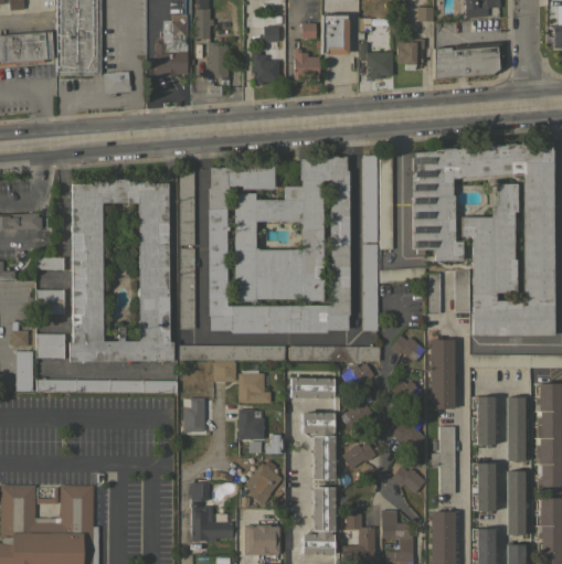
[(10,10),(9,0),(23,0),(24,9),(10,10)]
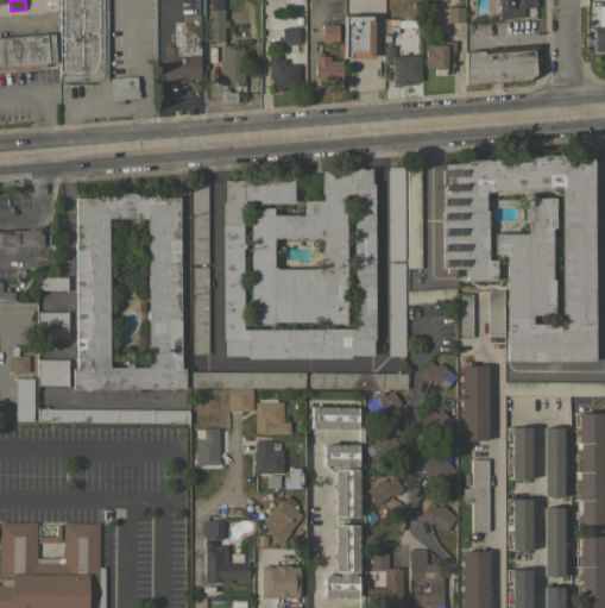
[(109,0),(109,81),(62,81),(62,0),(109,0)]
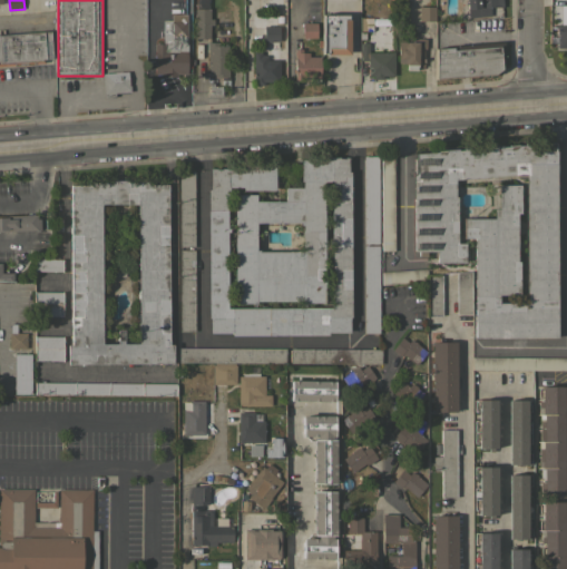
[(504,0),(505,7),(481,9),(469,10),(469,5),(467,5),(467,0),(504,0)]
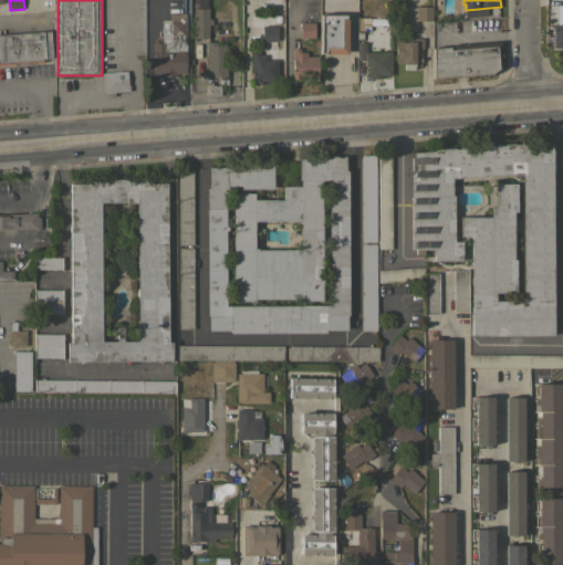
[(418,7),(434,7),(434,21),(418,21),(418,7)]
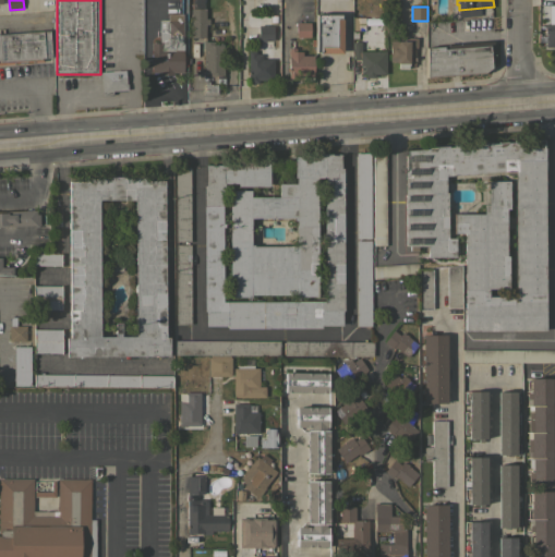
[(345,53),(322,53),(322,52),(317,52),(317,15),(342,15),(342,20),(345,20),(345,53)]
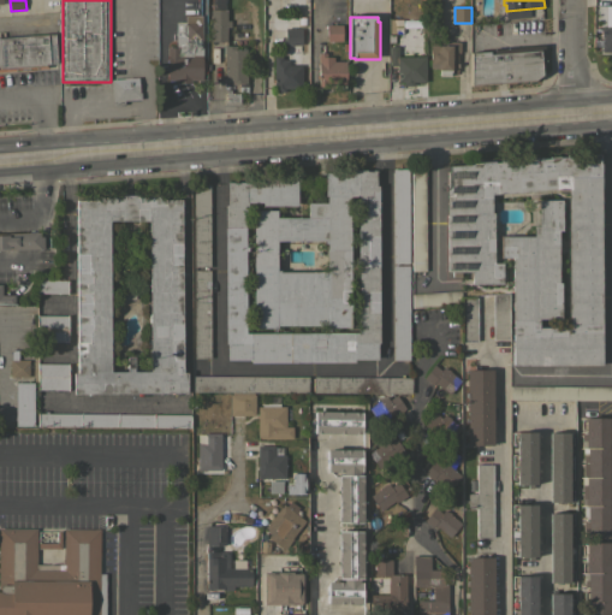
[(229,36),(226,36),(226,37),(213,37),(213,18),(229,18),(229,36)]
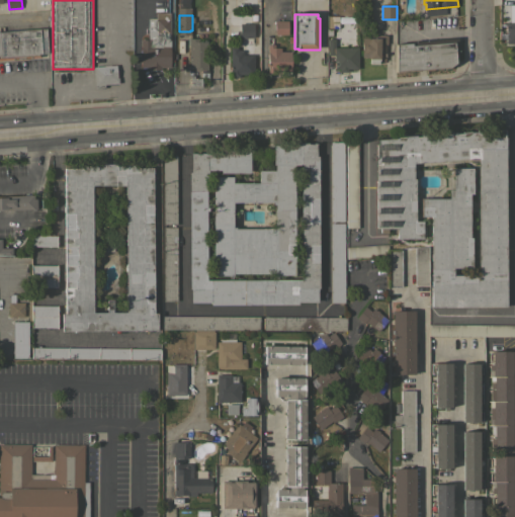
[(171,19),(172,33),(172,68),(162,68),(162,70),(150,70),(150,68),(148,68),(148,70),(143,70),(143,40),(150,40),(150,19),(171,19)]
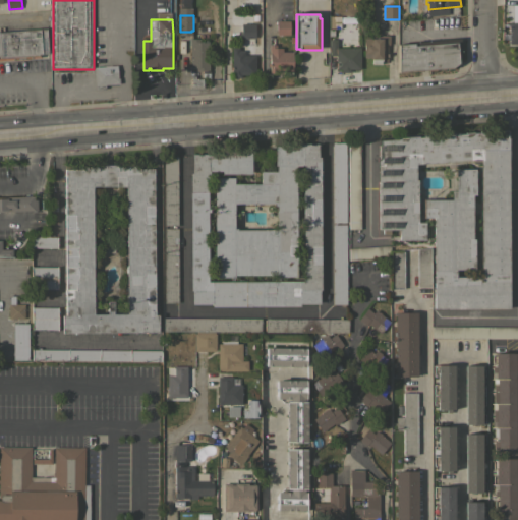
[(291,21),(291,35),(279,36),(278,21),(291,21)]
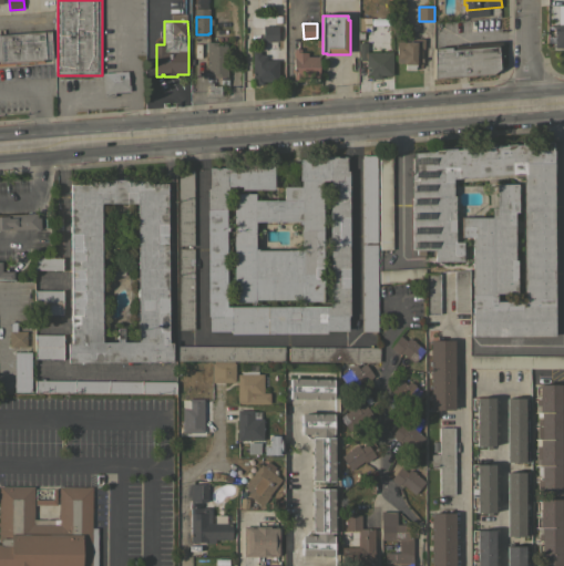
[(280,27),(284,27),(284,41),(280,41),(280,81),(265,82),(265,85),(255,85),(254,52),(262,52),(262,55),(267,55),(267,51),(266,51),(266,47),(267,47),(267,42),(265,42),(265,27),(280,27)]
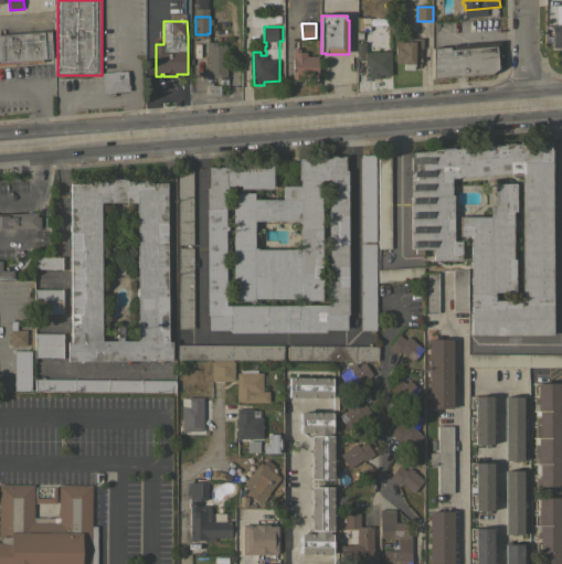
[(54,59),(45,60),(46,63),(0,66),(0,35),(52,32),(54,59)]
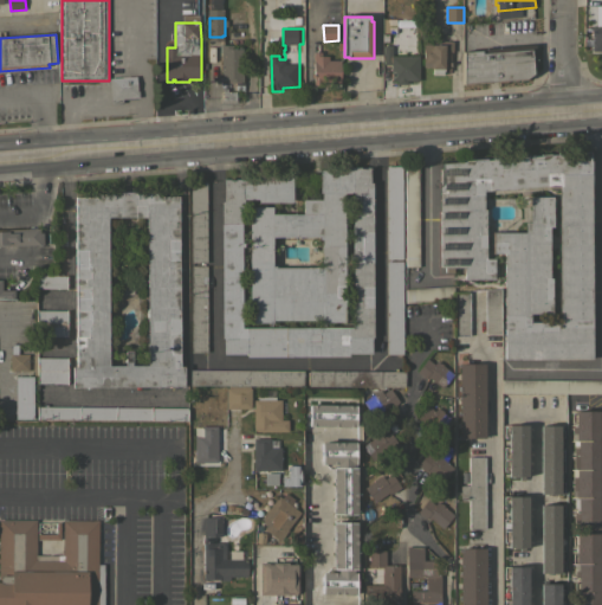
[(445,72),(445,76),(434,76),(434,68),(425,68),(425,45),(442,45),(442,42),(454,42),(454,52),(452,52),(452,72),(445,72)]
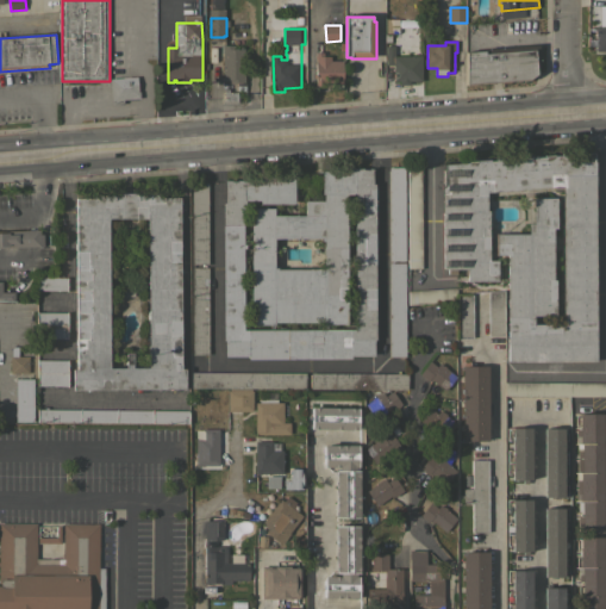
[(236,45),(236,49),(247,49),(247,84),(231,84),(231,80),(225,80),(224,45),(236,45)]
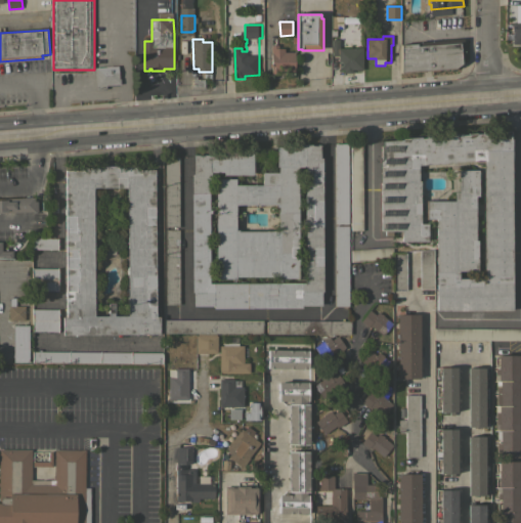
[(402,73),(402,45),(465,39),(466,53),(462,53),(463,64),(457,69),(402,73)]
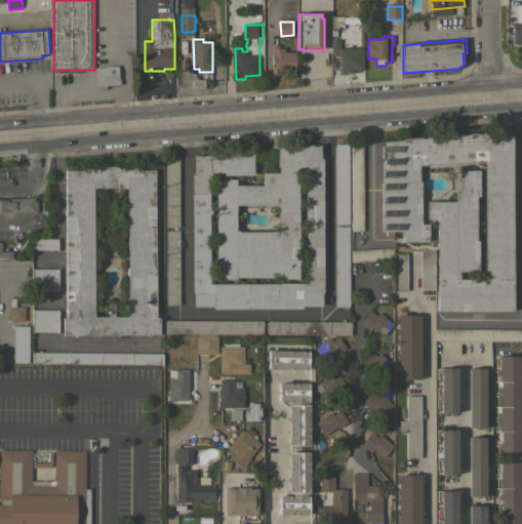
[(365,70),(354,71),(354,74),(346,74),(346,71),(340,71),(340,56),(334,56),(334,40),(342,40),(342,48),(364,48),(365,70)]
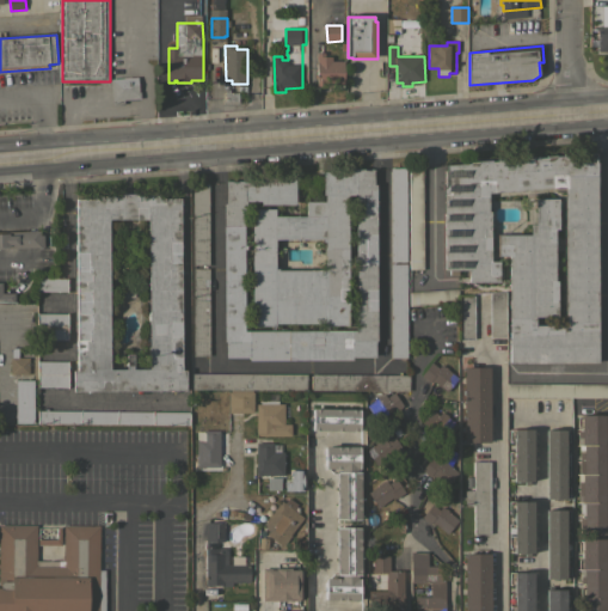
[(345,85),(345,89),(337,89),(337,85),(326,85),(326,86),(318,86),(318,53),(326,53),(326,56),(333,56),(333,61),(347,61),(347,85),(345,85)]
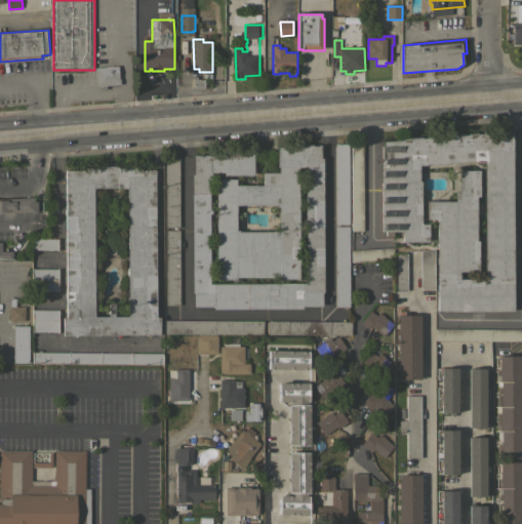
[(96,69),(120,67),(121,79),(122,79),(122,85),(108,86),(109,90),(98,91),(96,69)]
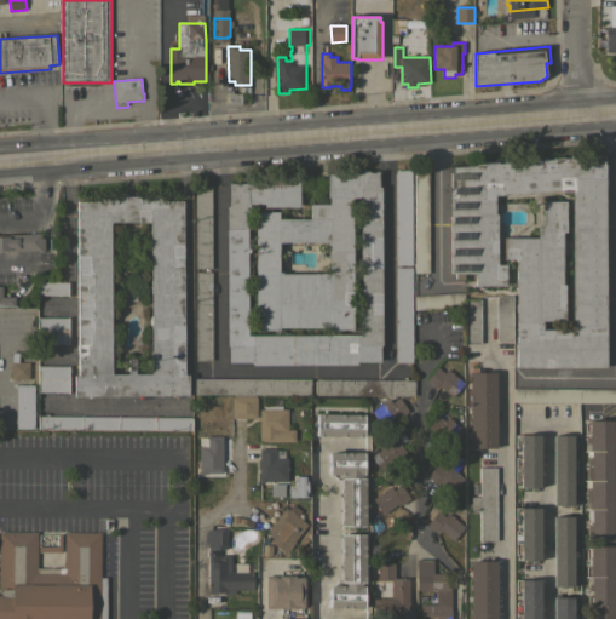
[(228,107),(228,99),(230,99),(230,91),(235,91),(235,95),(243,95),(243,102),(245,102),(245,105),(228,107)]
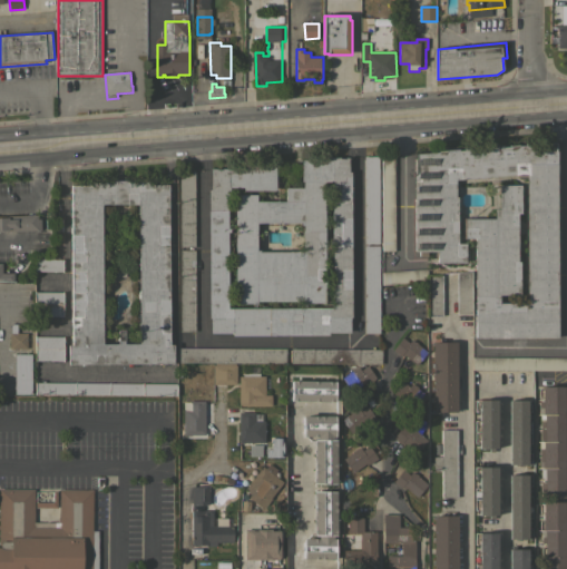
[(559,339),(477,339),(476,238),(467,238),(467,219),(496,219),(496,209),(500,209),(500,186),(522,186),(522,214),(519,214),(519,262),(521,262),(521,295),(500,295),(500,304),(526,304),(526,302),(529,302),(528,175),(457,180),(457,197),(458,197),(459,244),(467,244),(467,263),(439,263),(439,252),(428,252),(429,256),(420,256),(420,252),(416,252),(414,175),(417,175),(417,154),(557,143),(557,151),(558,151),(559,339)]
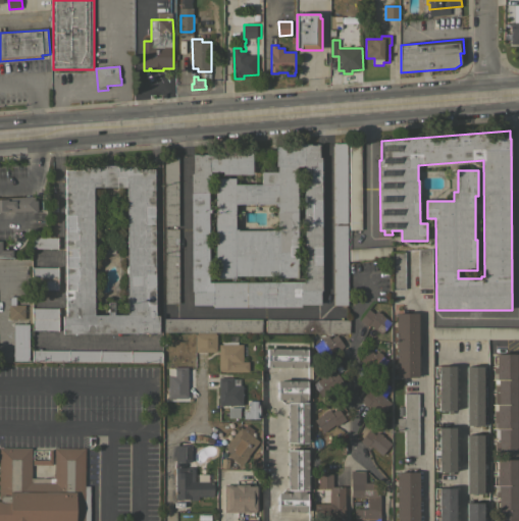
[(351,143),(362,143),(363,230),(351,230),(351,143)]
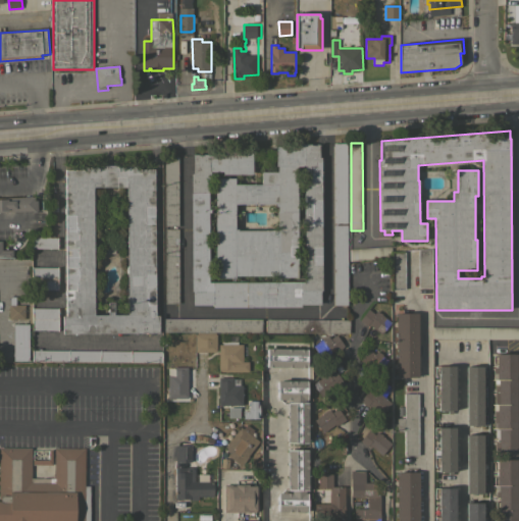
[(334,144),(348,144),(349,223),(335,223),(334,144)]
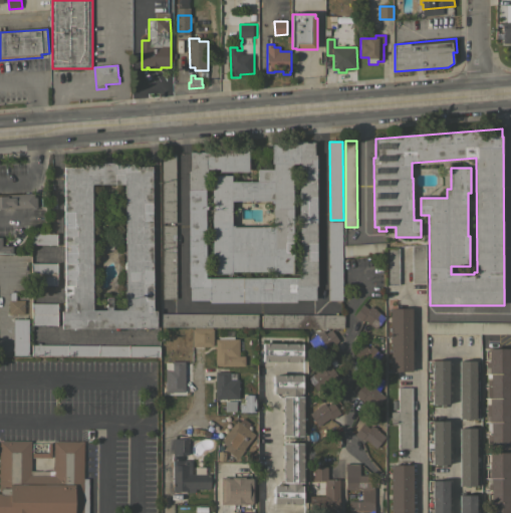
[(232,182),(259,182),(258,170),(274,170),(274,164),(273,164),(273,145),(294,145),(294,143),(307,143),(307,144),(311,144),(311,143),(315,143),(315,155),(317,155),(317,287),(316,287),(316,300),(297,300),(297,302),(211,303),(211,301),(191,301),(191,287),(190,287),(189,171),(191,171),(191,153),(196,153),(196,154),(201,154),(201,153),(205,153),(205,154),(209,154),(209,153),(222,153),(222,150),(227,150),(227,151),(231,151),(231,150),(240,150),(240,151),(244,151),(244,150),(250,150),(250,172),(220,172),(220,170),(208,170),(208,173),(206,173),(206,207),(209,207),(209,210),(206,210),(207,278),(301,278),(300,165),(293,165),(294,274),(275,274),(275,272),(233,272),(233,274),(213,274),(213,176),(232,176),(232,182)]
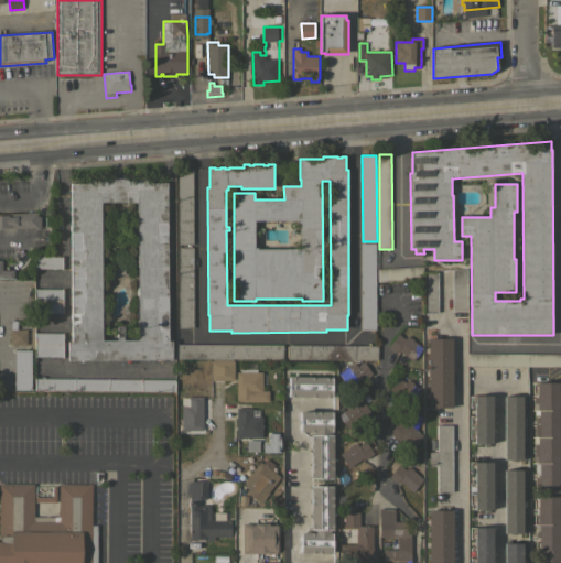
[(180,170),(194,170),(194,245),(180,246),(180,193),(180,170)]
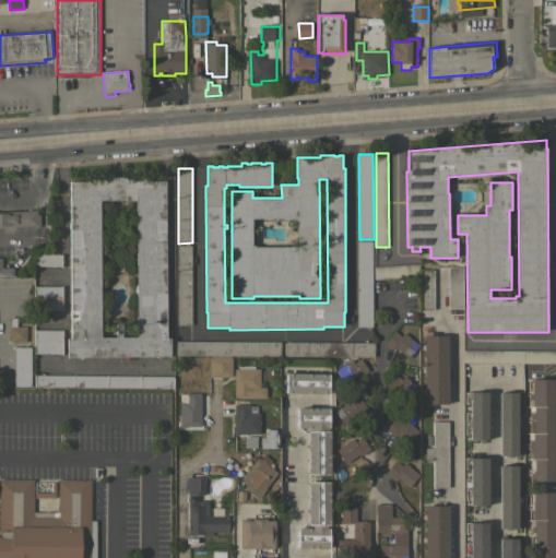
[(168,339),(172,339),(172,357),(69,358),(69,340),(72,340),(71,182),(89,182),(89,180),(111,179),(111,178),(127,178),(127,180),(150,179),(150,181),(167,181),(168,339)]
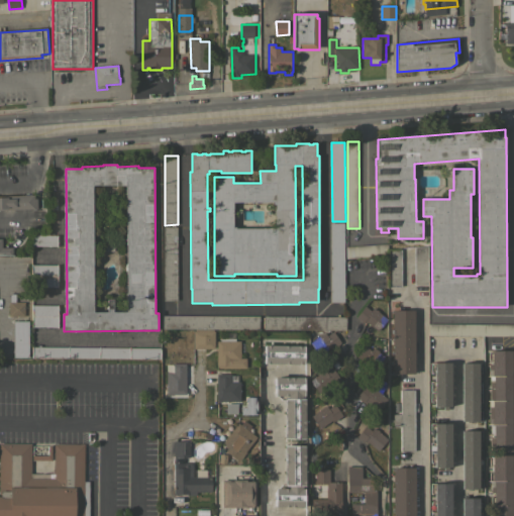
[(0,210),(0,196),(35,195),(35,199),(38,199),(38,209),(0,210)]
